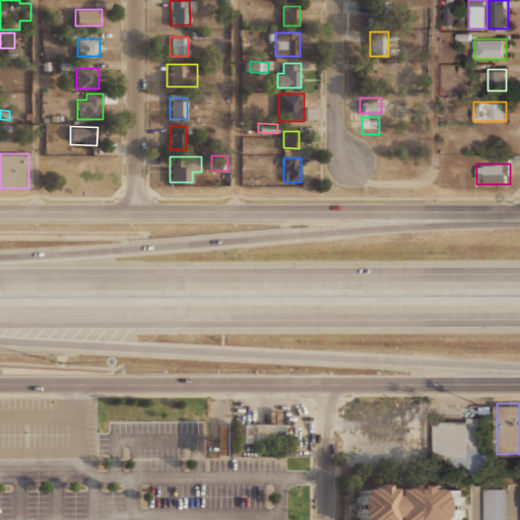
[(282,425),(282,443),(242,443),(241,425),(272,425),(272,408),(282,408),(282,425)]
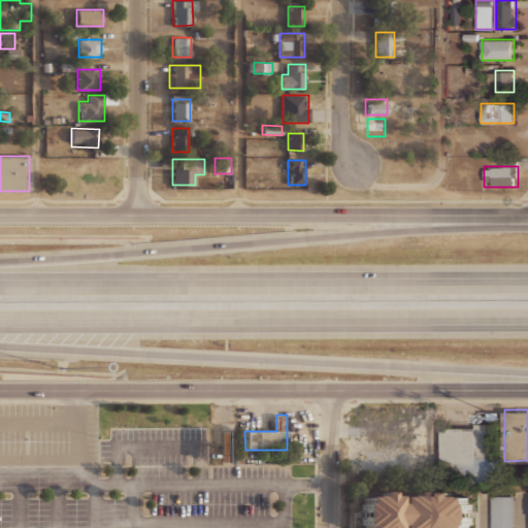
[(503,428),(503,483),(440,483),(440,428),(476,428),(476,424),(503,424),(503,428)]
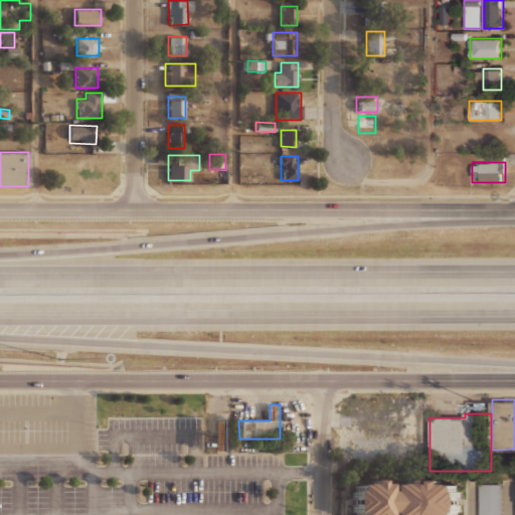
[(417,514),(417,512),(425,512),(425,514),(456,514),(456,511),(460,511),(460,506),(461,506),(461,495),(460,495),(460,491),(457,491),(457,484),(451,484),(451,483),(445,483),(445,479),(434,479),(434,483),(425,483),(425,490),(417,490),(417,482),(410,482),(410,478),(399,478),(399,482),(392,482),(392,483),(387,483),(387,490),(384,490),(384,482),(377,482),(377,479),(366,479),(366,483),(359,482),(359,484),(354,484),(354,490),(351,490),(351,495),(350,505),(351,506),(351,512),(354,512),(354,514),(384,514),(384,511),(387,511),(387,514),(417,514)]
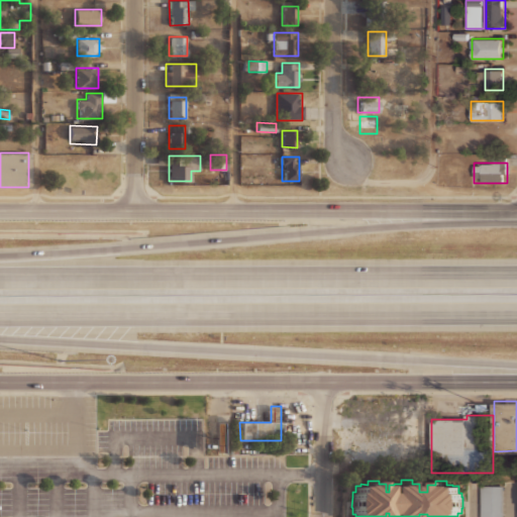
[(482,516),(482,486),(504,486),(504,516),(482,516)]
